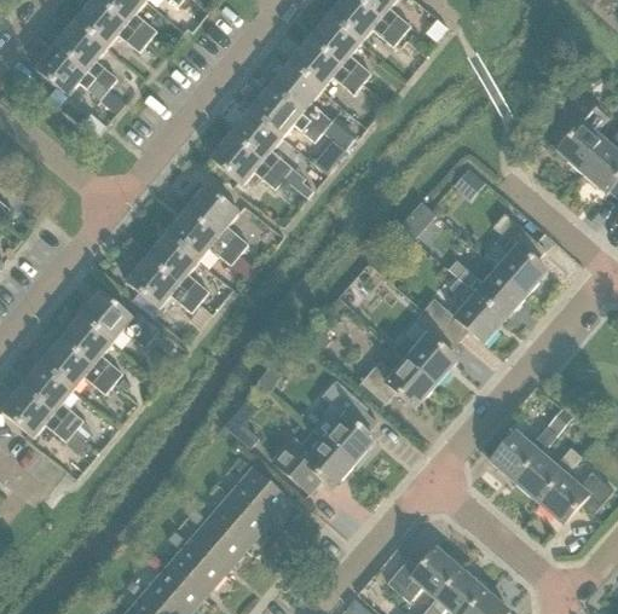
[(138,52),(146,41),(96,0),(91,0),(74,21),(107,47),(117,34),(138,52)]
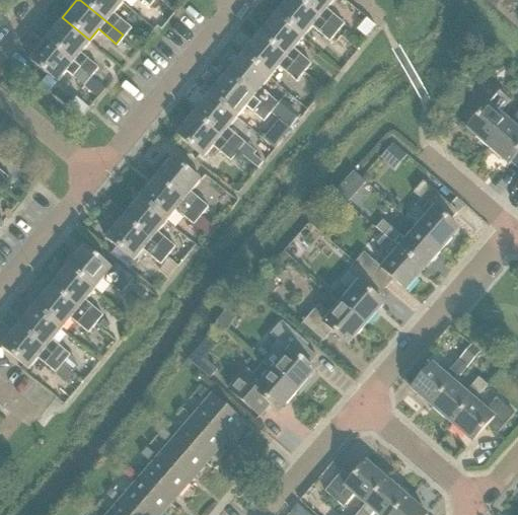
[(113,11),(122,0),(80,0),(123,34),(131,25),(113,11)]
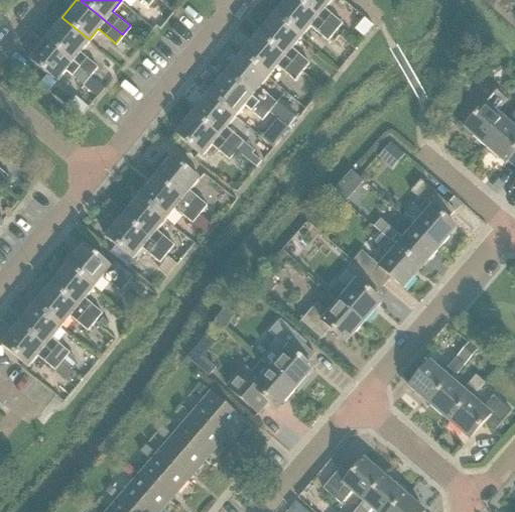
[(327,38),(334,30),(297,0),(284,0),(273,13),(300,35),(309,24),(327,38)]
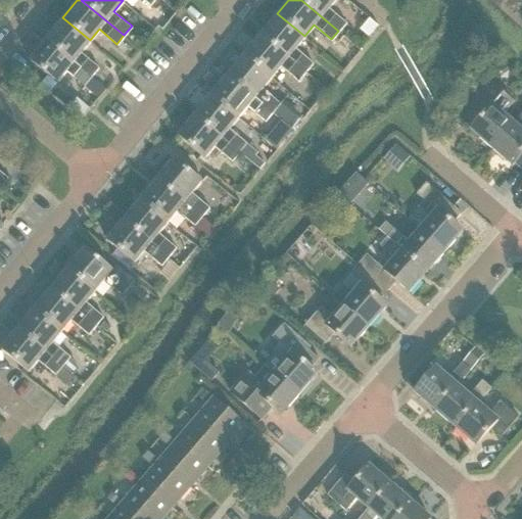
[(301,0),(338,31),(345,21),(328,7),(333,0),(301,0)]
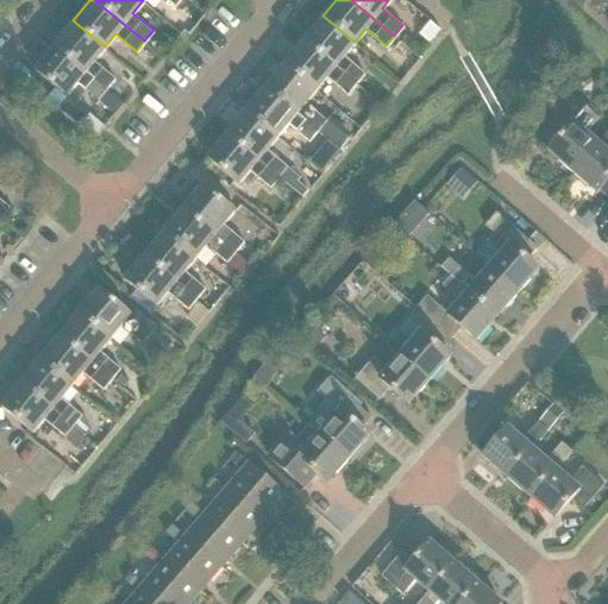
[(344,55),(355,42),(323,16),(304,39),(356,82),(364,71),(344,55)]
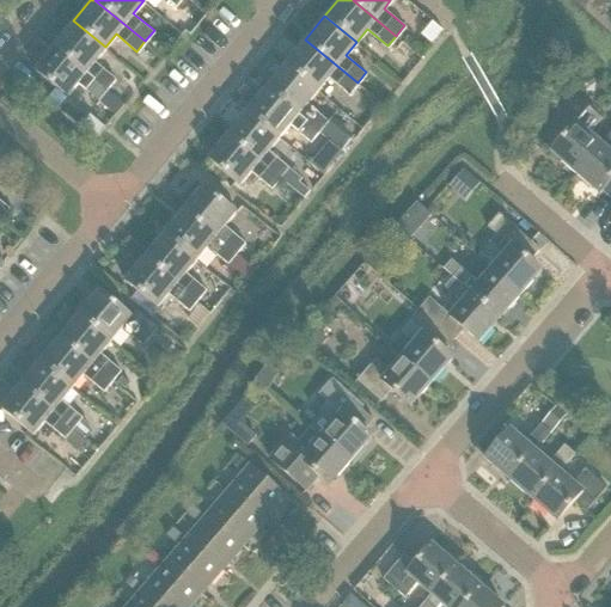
[(95,60),(105,47),(73,20),(54,44),(107,87),(115,78),(95,60)]
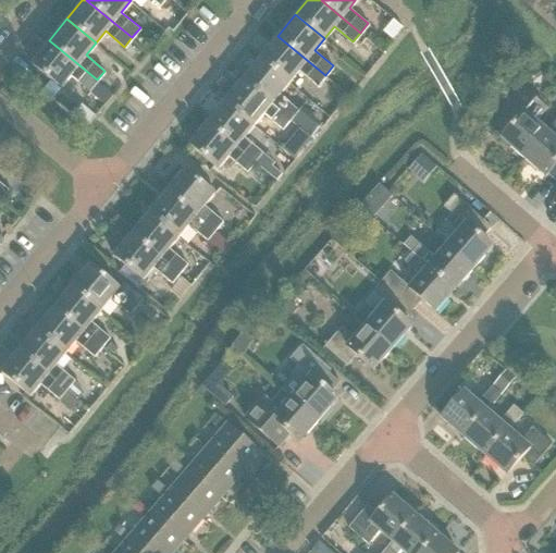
[(318,85),(325,75),(278,36),(260,57),(288,81),(298,69),(318,85)]
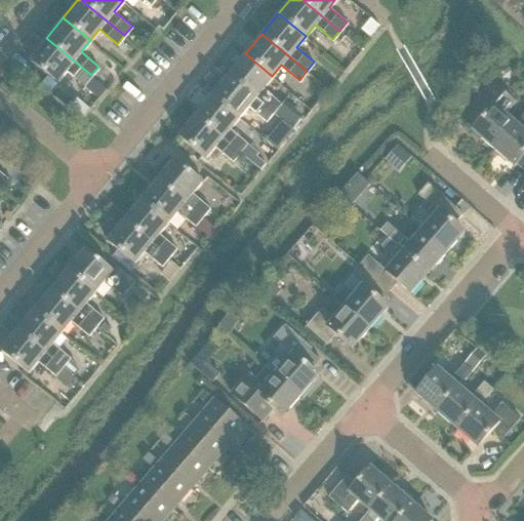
[(84,84),(91,75),(46,38),(29,58),(56,81),(66,70),(84,84)]
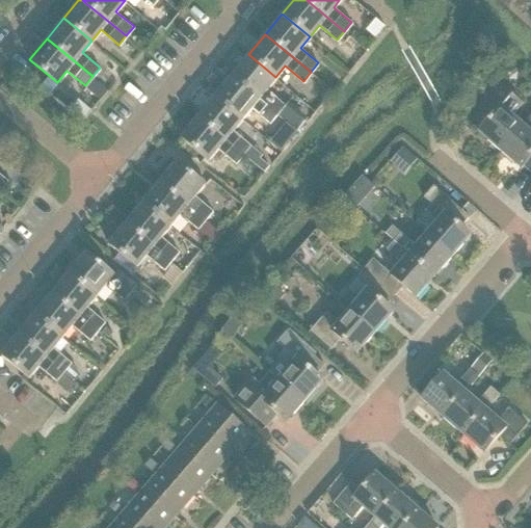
[(266,88),(275,77),(248,54),(231,75),(276,112),(284,103),(266,88)]
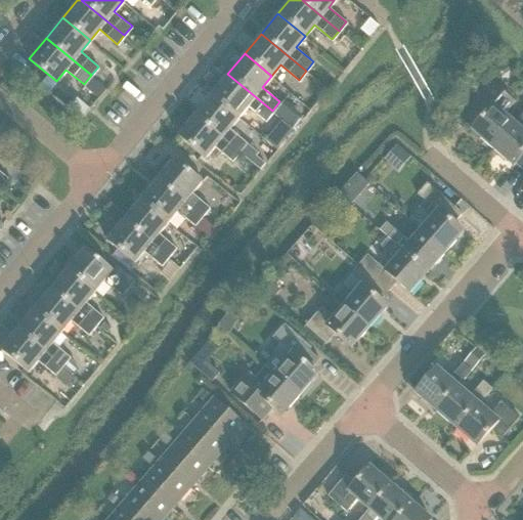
[(265,120),(272,111),(227,74),(211,93),(238,116),(248,104),(265,120)]
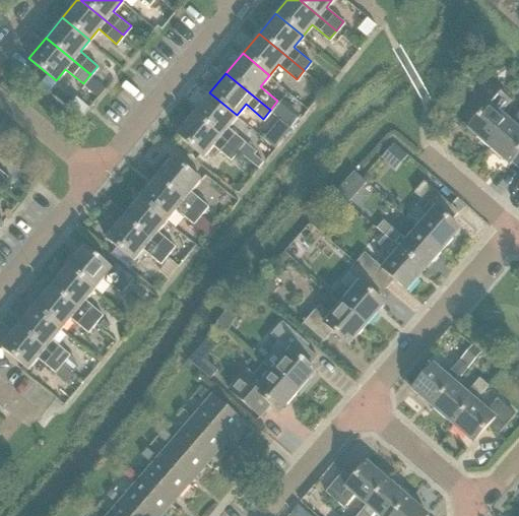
[(489,145),(510,121),(498,110),(508,98),(490,81),(471,103),(462,114),(471,122),(467,127),(489,145)]
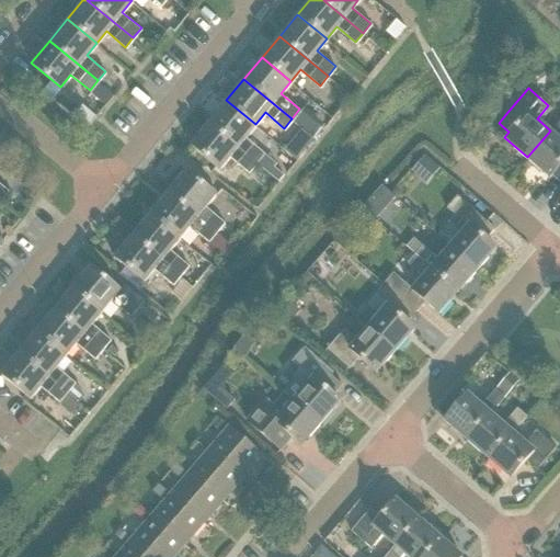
[(246,136),(255,124),(226,100),(208,122),(256,161),(264,152),(246,136)]
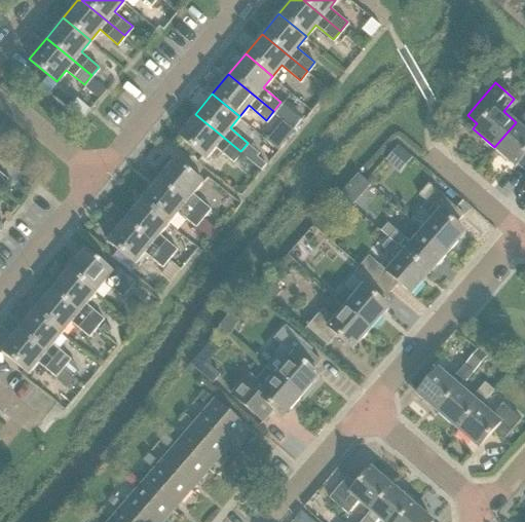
[(233,160),(240,151),(195,114),(178,135),(205,157),(215,146),(233,160)]
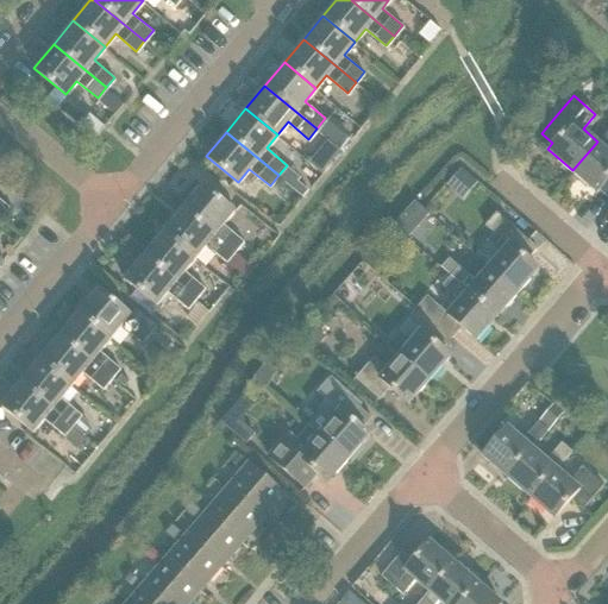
[(607,150),(597,142),(572,170),(596,190),(607,175),(607,150)]
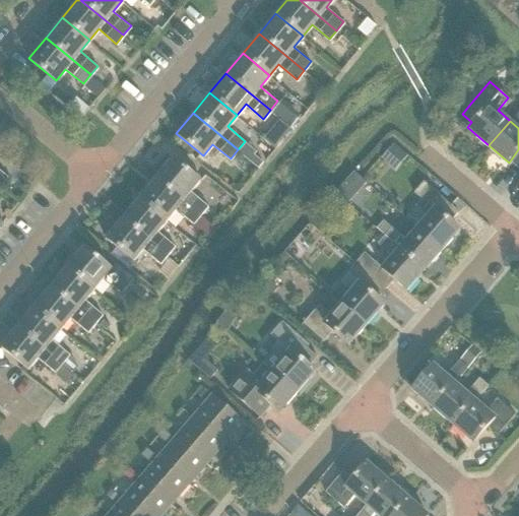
[(155,177),(200,213),(207,205),(190,190),(199,179),(173,156),(155,177)]
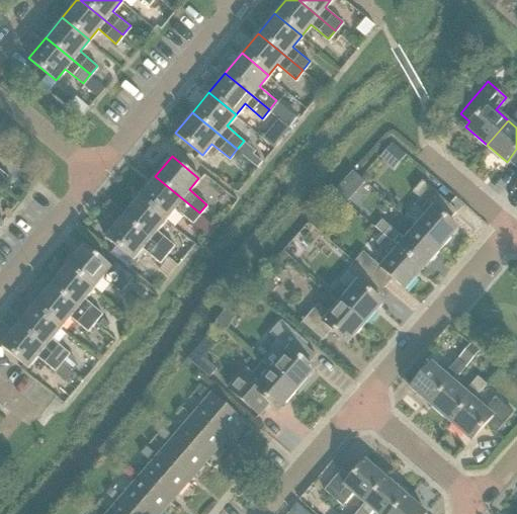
[(192,222),(199,212),(155,176),(139,195),(166,219),(175,207),(192,222)]
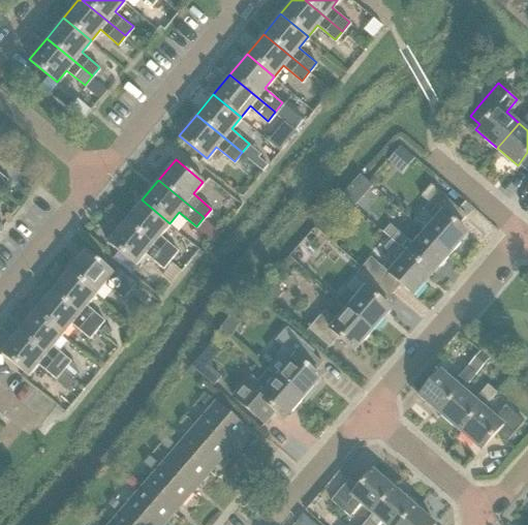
[(422,233),(446,254),(467,232),(458,223),(466,213),(430,182),(421,193),(428,201),(422,208),(434,218),(422,233)]
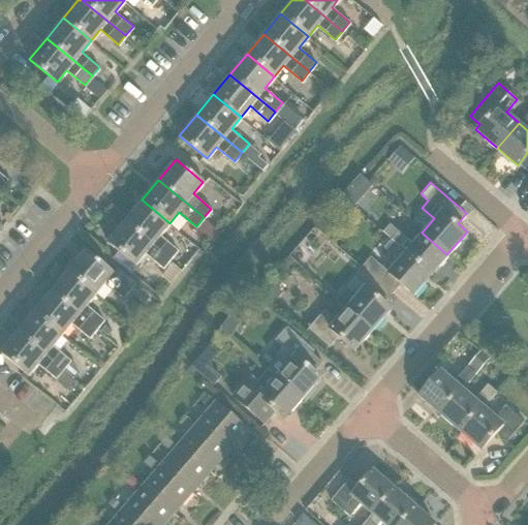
[(159,234),(169,223),(142,199),(125,220),(171,258),(178,249),(159,234)]
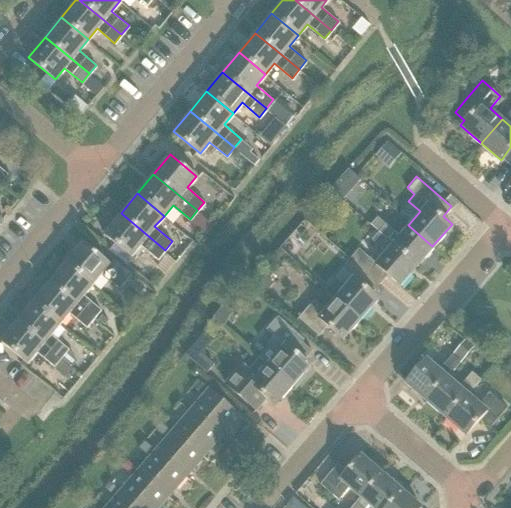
[(157,258),(165,250),(121,213),(104,233),(131,255),(140,244),(157,258)]
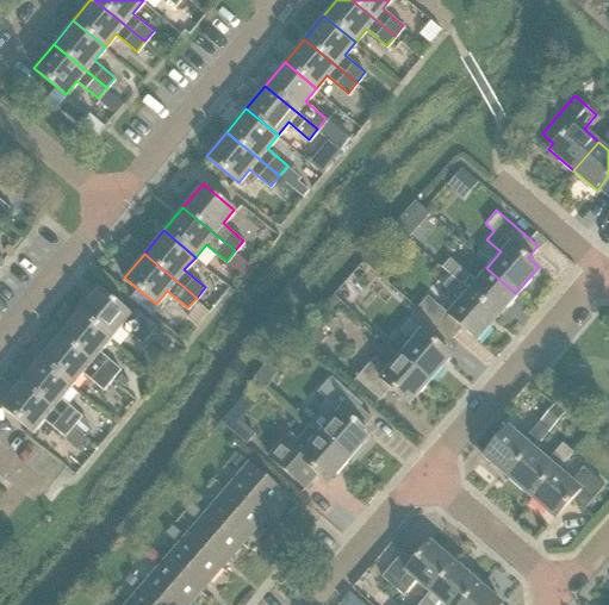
[(452,272),(448,275),(495,316),(515,293),(486,268),(477,280),(451,257),(443,266),(452,272)]
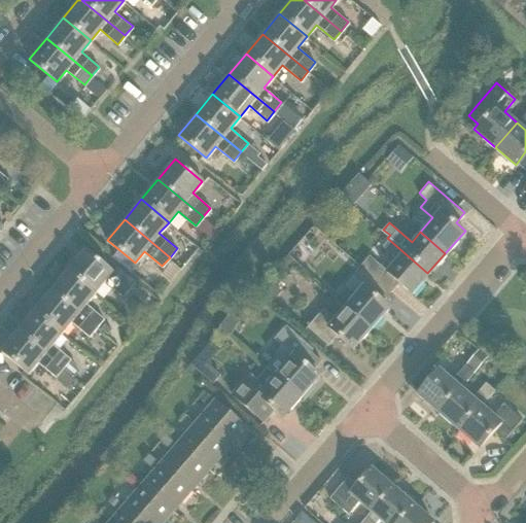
[(411,292),(427,273),(387,238),(381,245),(397,258),(387,270),(369,253),(358,266),(388,291),(397,281),(411,292)]
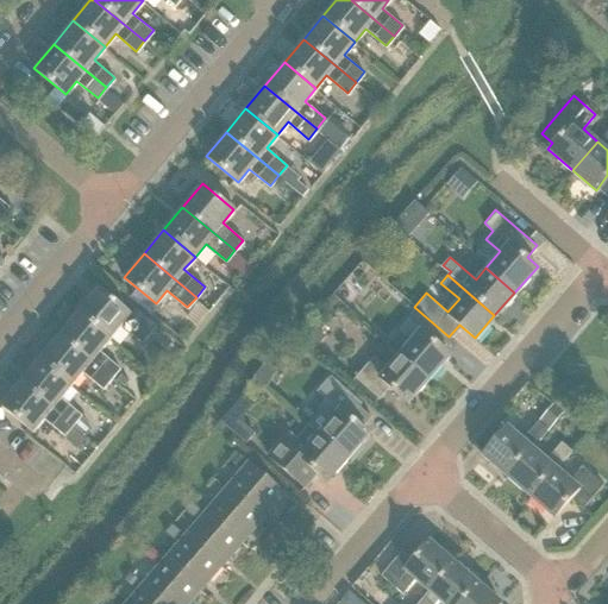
[(79,310),(110,337),(120,323),(142,340),(150,329),(98,287),(79,310)]
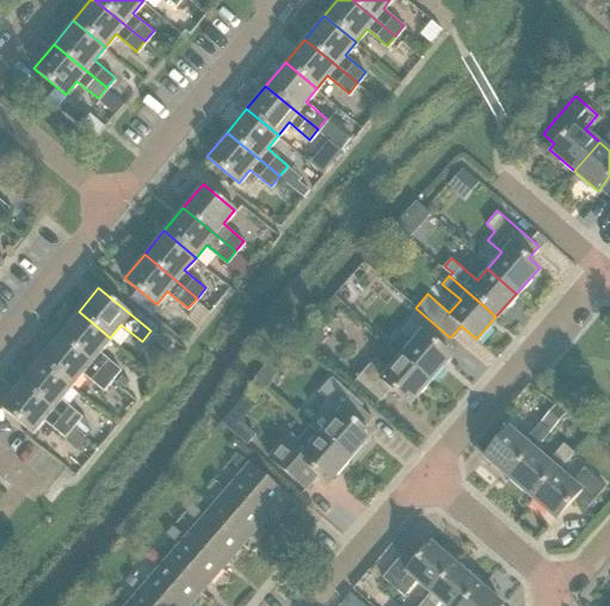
[(442,347),(450,338),(416,308),(399,327),(413,339),(399,356),(427,381),(450,354),(442,347)]
